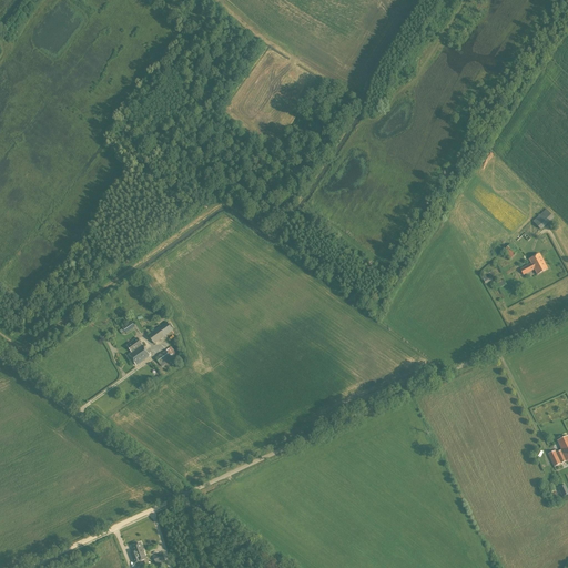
[(534,222),(539,227),(540,226),(544,230),(556,217),(547,209),(534,222)]
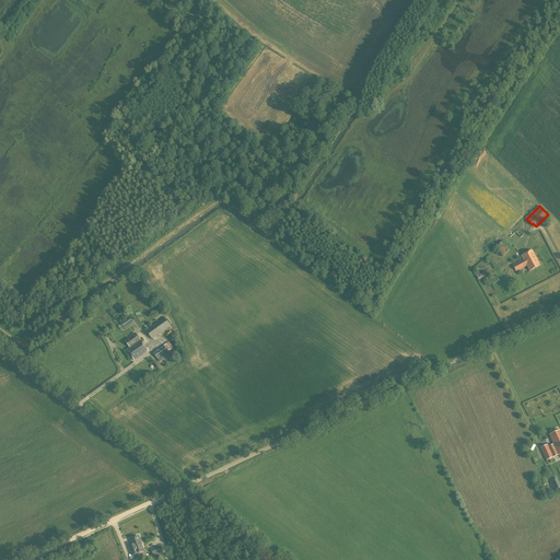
[(503,256),(511,248),(503,241),(496,248),(503,256)]
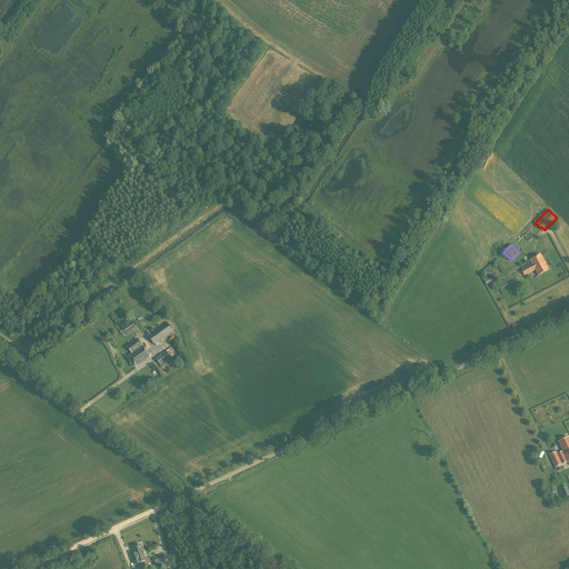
[(539,275),(549,269),(541,253),(531,260),(532,263),(522,270),(525,276),(536,269),(539,275)]
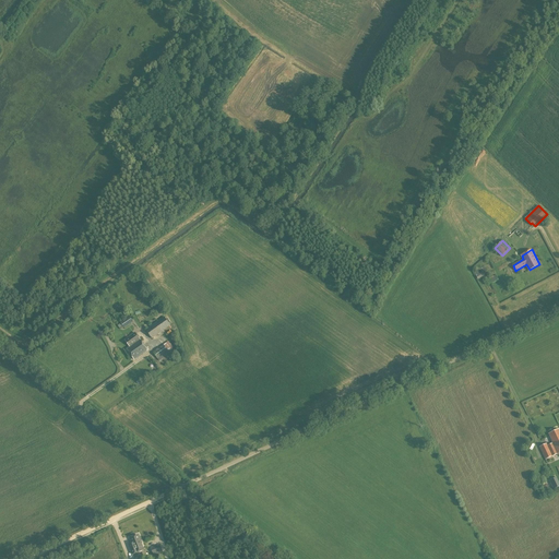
[(484,266),(474,272),(477,280),(486,275),(485,274),(487,273),(484,266)]
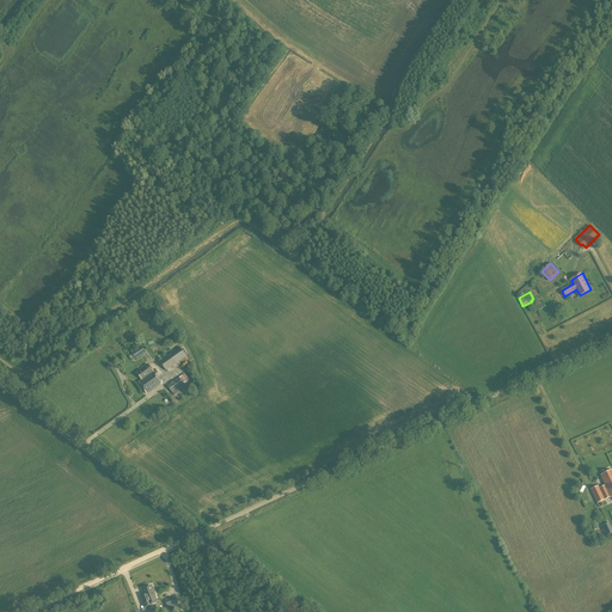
[(135,360),(146,353),(141,347),(132,354),(135,360)]
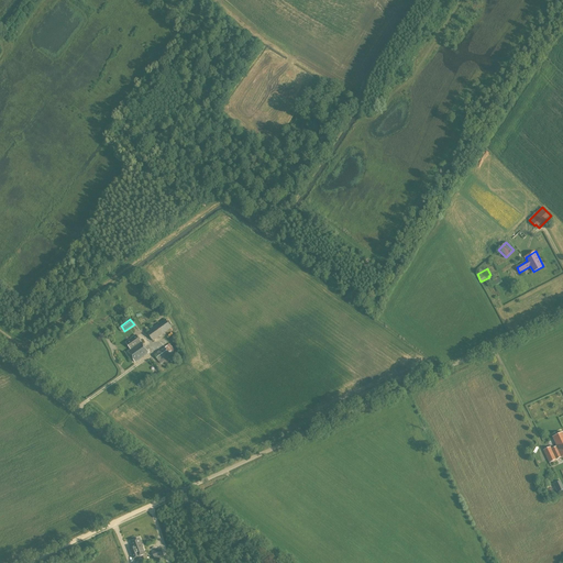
[(153,341),(172,328),(165,319),(146,333),(153,341)]
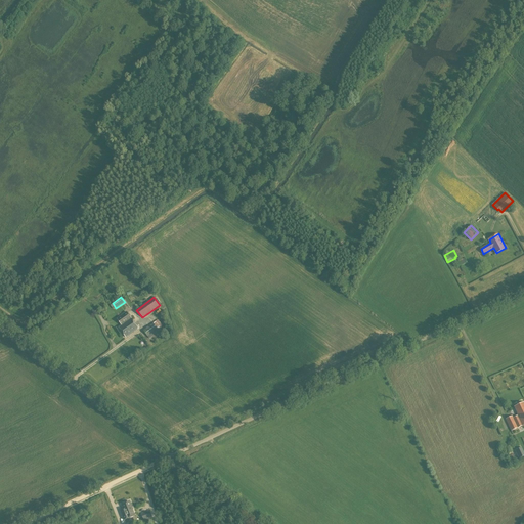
[(127,311),(117,318),(121,325),(119,328),(126,338),(139,329),(127,311)]
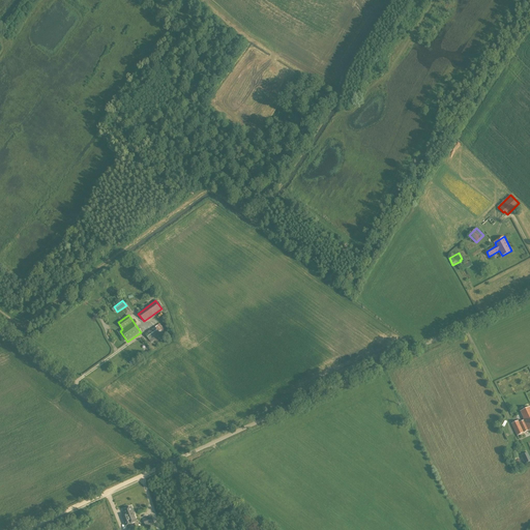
[(159,333),(155,327),(154,327),(152,329),(152,328),(144,334),(149,341),(159,333)]
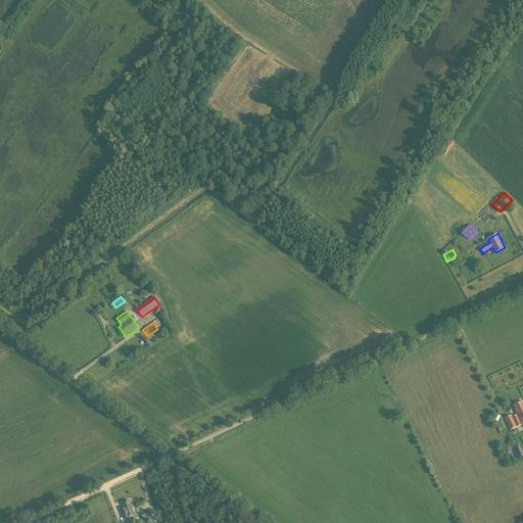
[(522,401),(513,406),(517,414),(516,414),(517,415),(513,417),(512,415),(505,418),(510,430),(522,424),(522,401)]
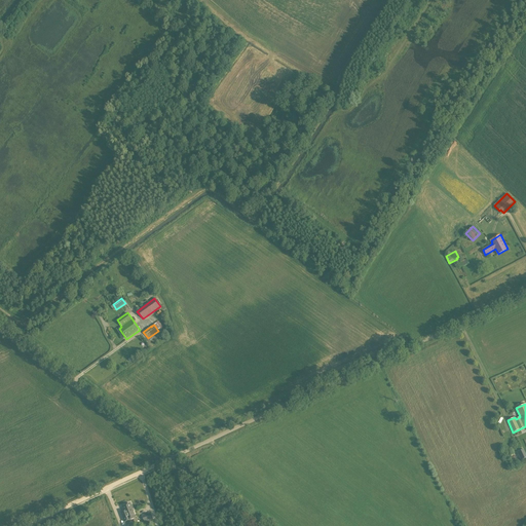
[(517,452),(521,460),(525,457),(525,451),(525,448),(517,452)]
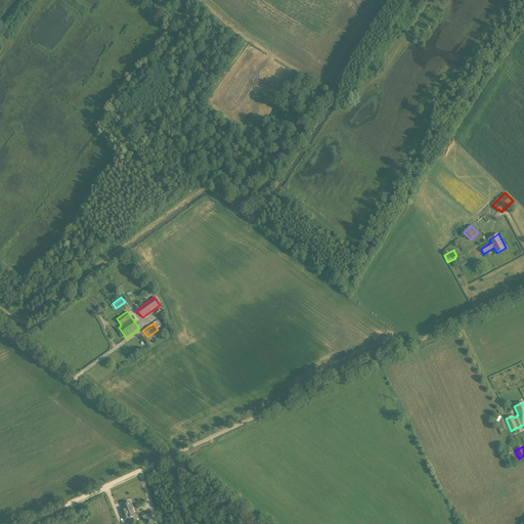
[(144,494),(132,499),(134,504),(145,498),(144,494)]
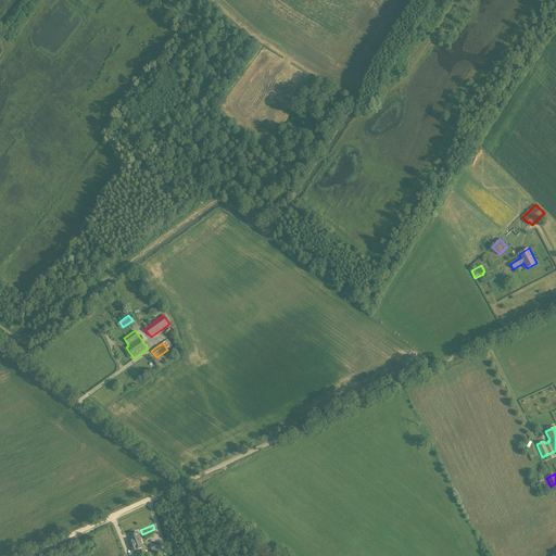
[(139,538),(137,532),(129,535),(131,540),(131,541),(136,550),(135,551),(136,555),(140,553),(138,548),(143,547),(140,538),(139,538)]
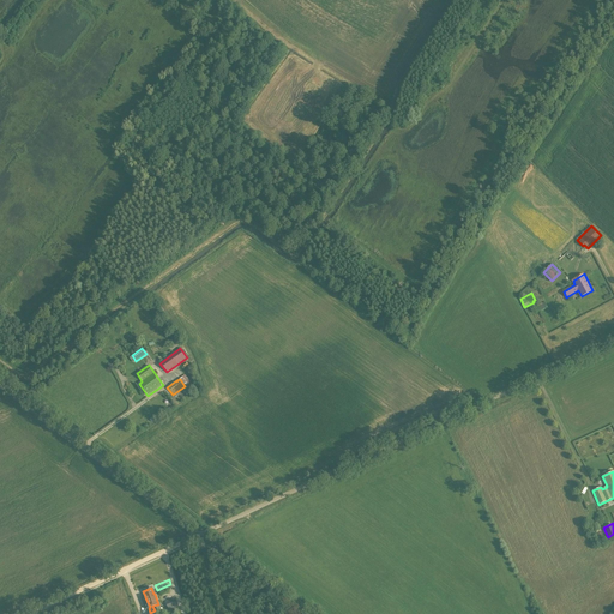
[(168,609),(179,606),(175,597),(166,602),(168,609)]
